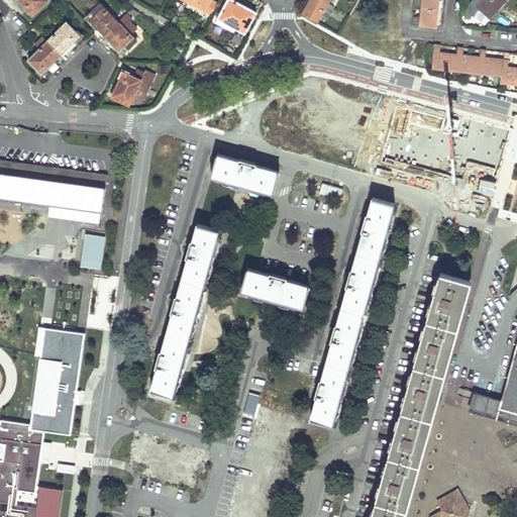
[(14,0),(19,5),(22,3),(26,8),(33,15),(48,0),(14,0)]
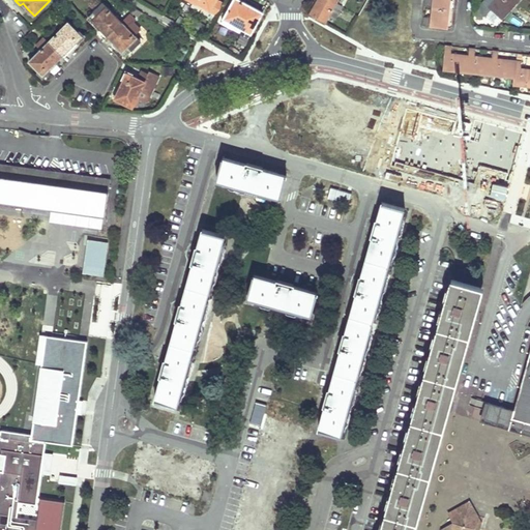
[(210,11),(213,12),(216,15),(223,4),(216,0),(190,0),(188,3),(208,13),(210,11)]
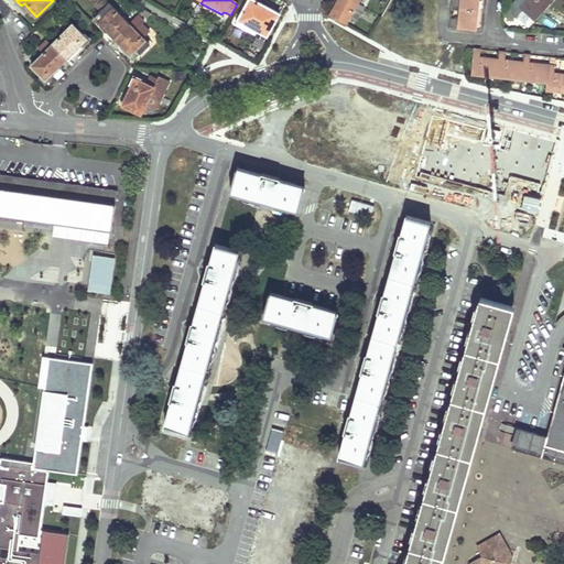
[(248,0),(239,19),(253,26),(267,34),(279,13),(255,0),(248,0)]
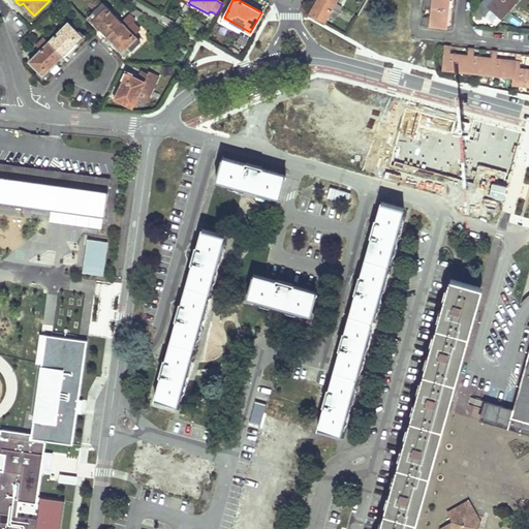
[(329,16),(332,9),(338,12),(341,6),(335,3),(329,0),(317,0),(314,6),(313,5),(308,14),(324,24),(329,16)]
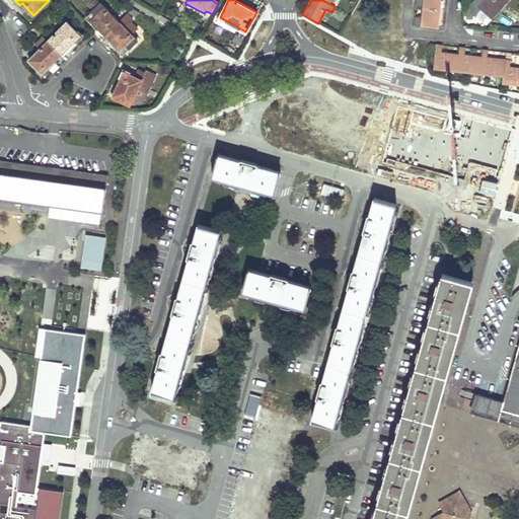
[(424,0),(424,1),(417,0),(416,6),(424,7),(422,19),(415,18),(415,24),(438,27),(441,0),(424,0)]
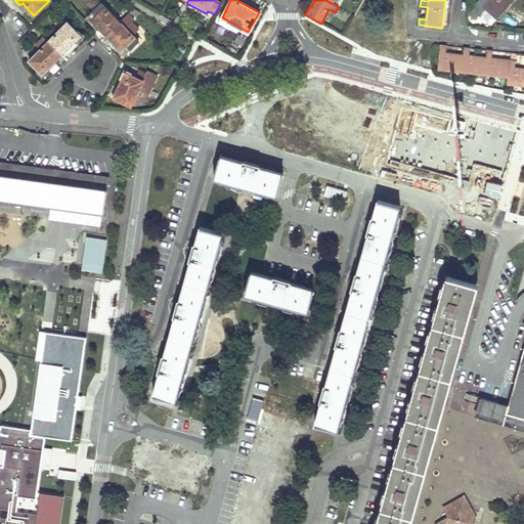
[(475,19),(480,14),(485,8),(494,17),(509,1),(511,3),(514,0),(489,0),(489,1),(488,0),(478,0),(470,9),(470,14),(475,19)]
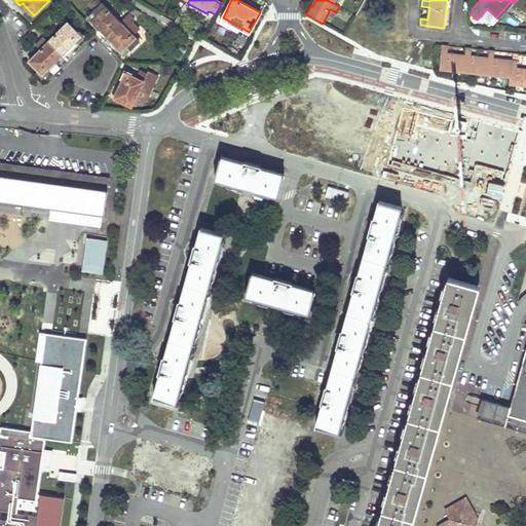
[(511,1),(496,17),(498,20),(513,3),(511,1)]
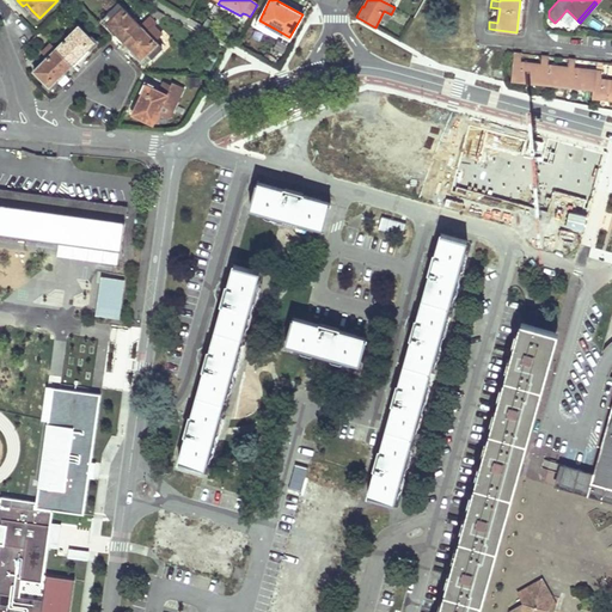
[(123,42),(140,25),(117,2),(117,4),(108,13),(111,18),(105,24),(123,42)]
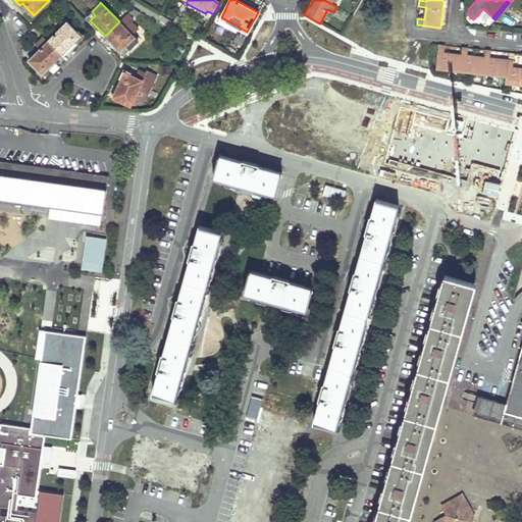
[(129,11),(136,17),(140,13),(132,8),(129,11)]
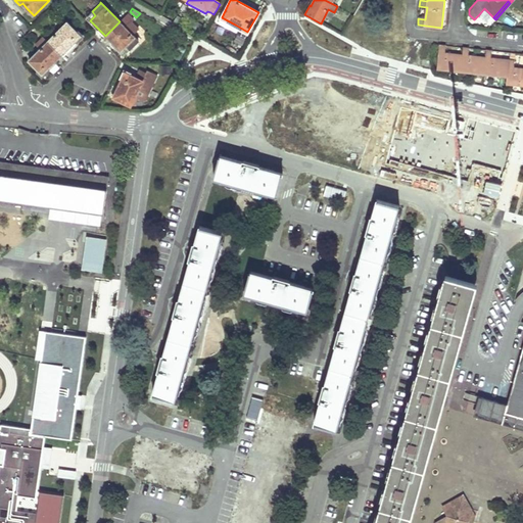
[(325,15),(330,18),(334,12),(328,9),(325,15)]
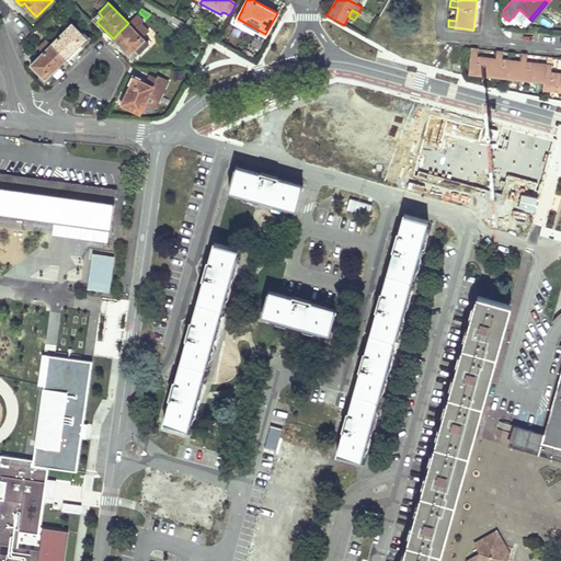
[(96,22),(102,16),(99,12),(92,18),(96,22)]
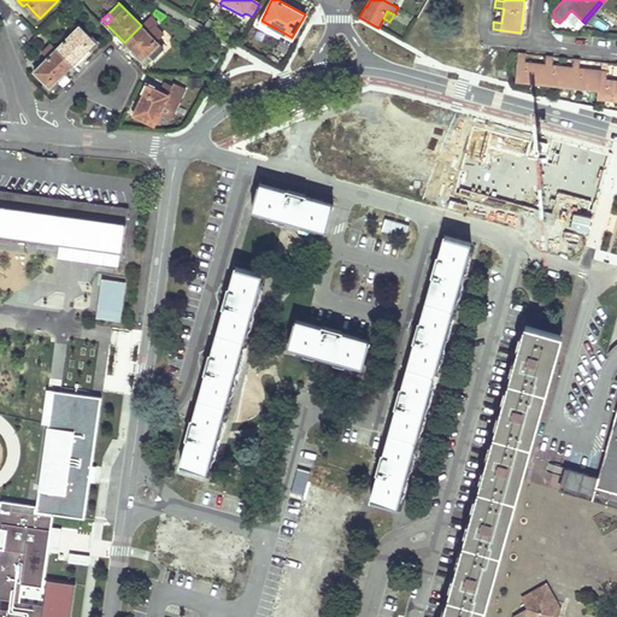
[(152,58),(157,53),(163,48),(156,41),(162,35),(153,25),(156,23),(150,17),(141,25),(124,42),(144,60),(150,56),(152,58)]
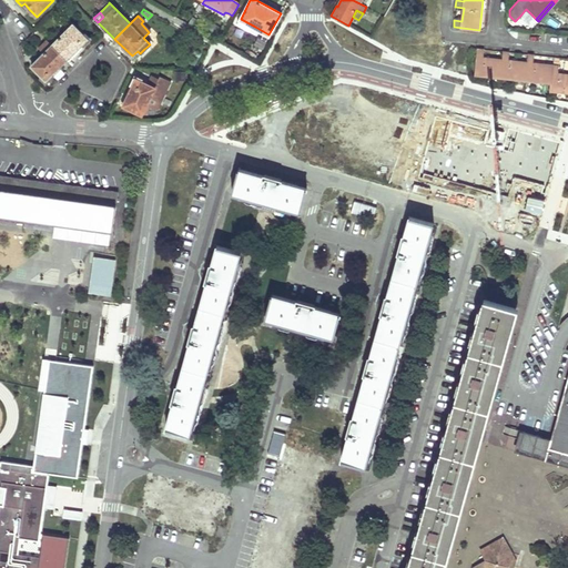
[(255,27),(241,19),(239,23),(266,39),(269,34),(255,27)]
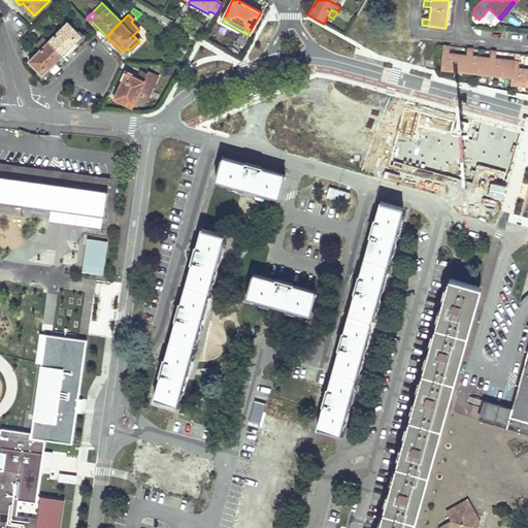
[(48,42),(61,55),(77,39),(73,35),(76,32),(67,23),(48,42)]
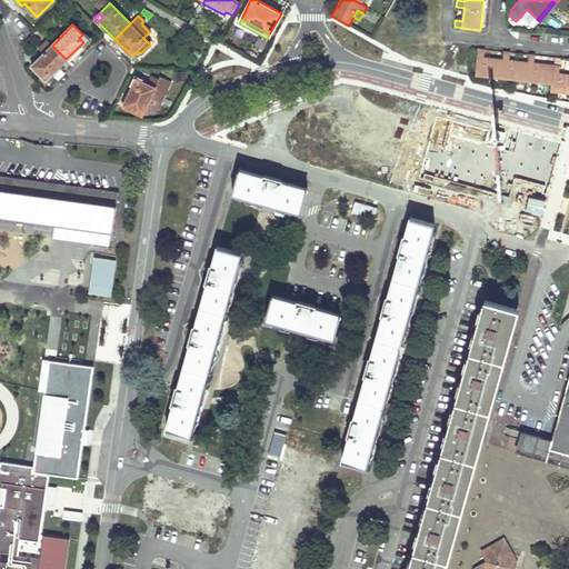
[(45,73),(46,75),(48,77),(66,59),(52,46),(31,67),(41,77),(45,73)]
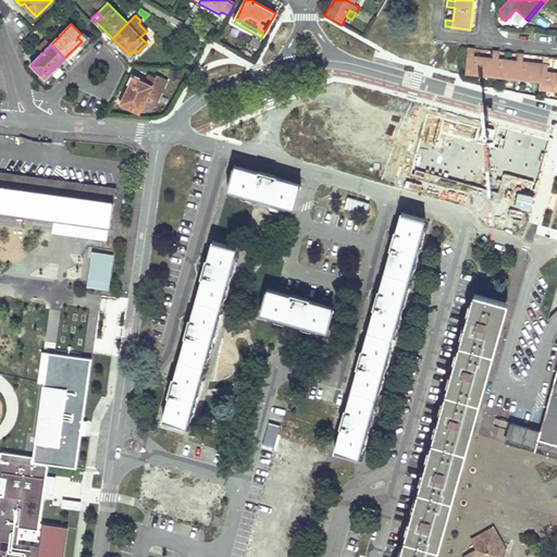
[(441,63),(442,47),(431,46),(430,63),(441,63)]
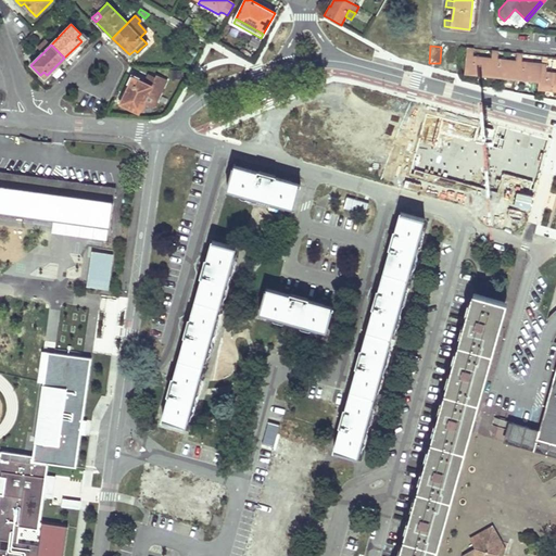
[(555,72),(546,72),(547,64),(522,61),(522,54),(517,53),(517,61),(497,59),(498,52),(492,51),(492,58),(472,57),(474,49),(468,49),(465,72),(479,73),(478,75),(490,76),(490,74),(503,75),(503,77),(515,78),(515,76),(529,78),(528,80),(540,81),(540,87),(552,88),(552,90),(555,90),(555,72)]
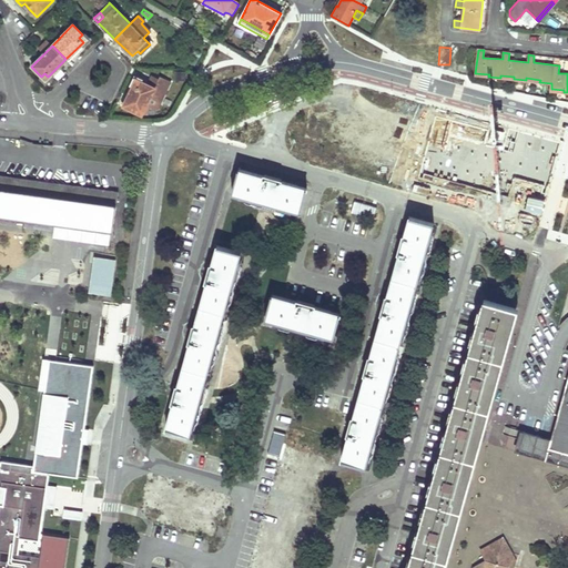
[(138,85),(135,84),(133,83),(122,105),(141,115),(146,105),(151,97),(160,102),(170,82),(160,78),(159,81),(145,74),(141,82),(140,82),(138,85)]
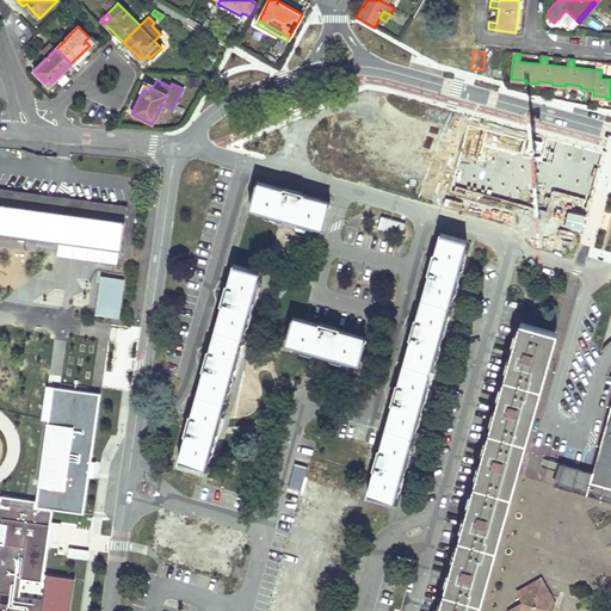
[(162,104),(158,113),(168,118),(172,110),(162,104)]
